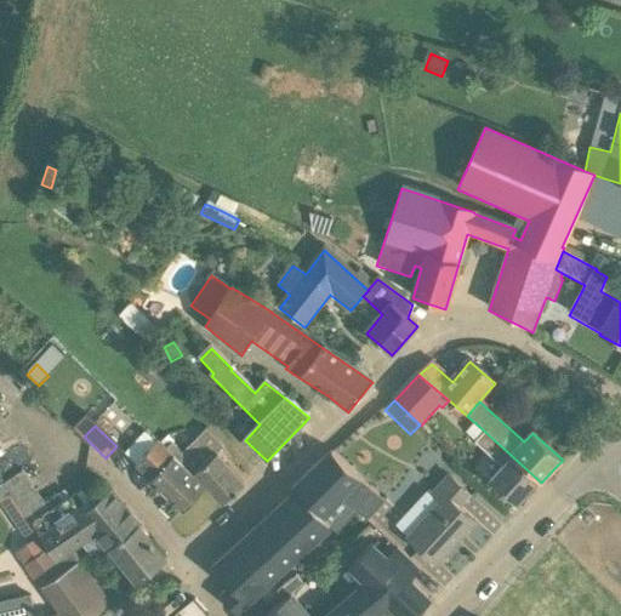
[(165,451),(206,489),(221,506),(234,495),(234,496),(238,494),(237,492),(244,486),(217,457),(224,450),(206,432),(195,443),(182,455),(174,445),(165,451)]
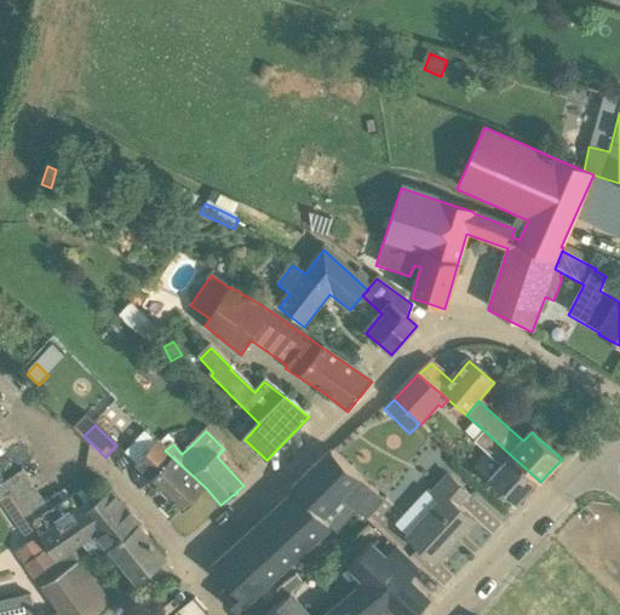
[(501,469),(489,482),(516,505),(539,481),(486,432),(475,443),(501,469)]
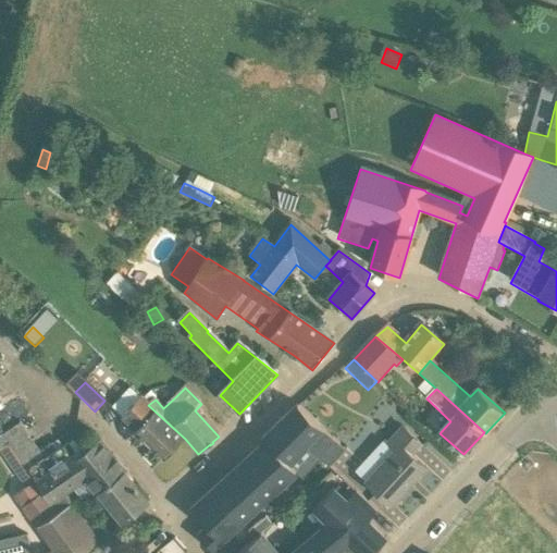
[(152,393),(144,401),(148,405),(156,400),(157,398),(152,393)]
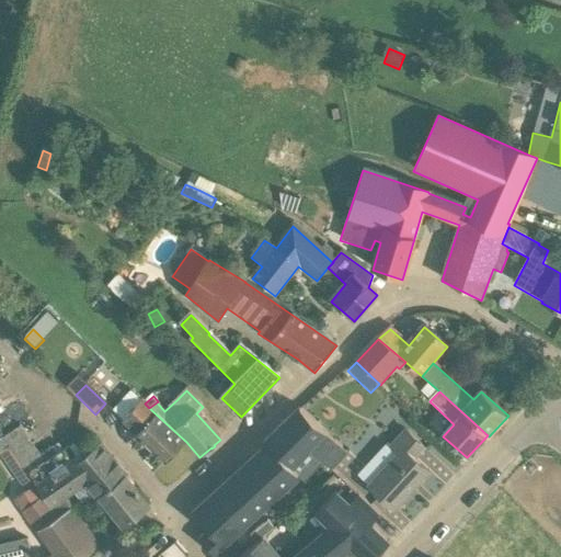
[(186,442),(149,408),(145,404),(141,401),(123,422),(137,436),(136,438),(165,465),(186,442)]
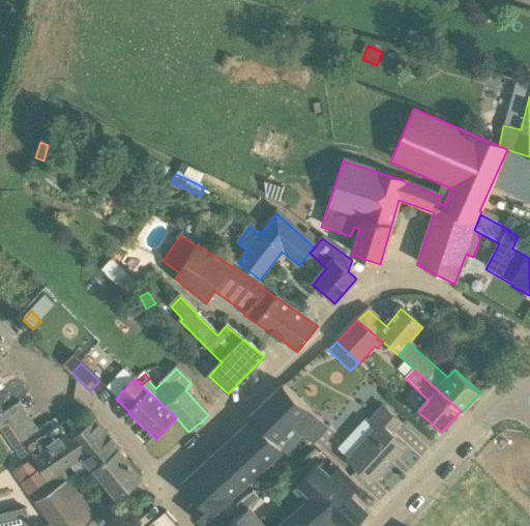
[(251,418),(253,421),(254,420),(274,444),(275,443),(292,425),(293,426),(307,410),(283,387),(251,418)]
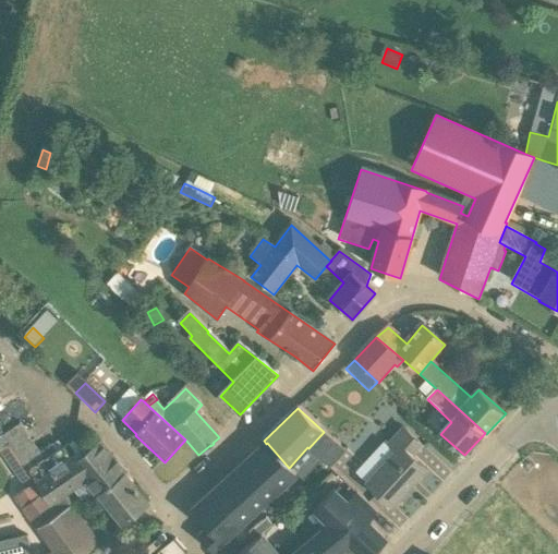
[(4,438),(28,472),(46,460),(20,426),(4,438)]
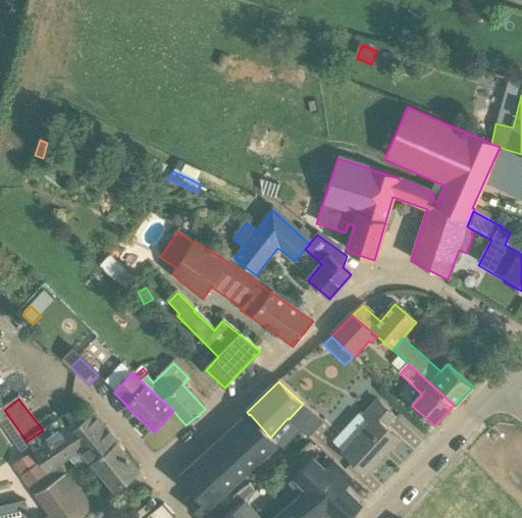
[(343,454),(367,475),(399,441),(385,428),(395,419),(377,403),(363,417),(370,424),(343,454)]
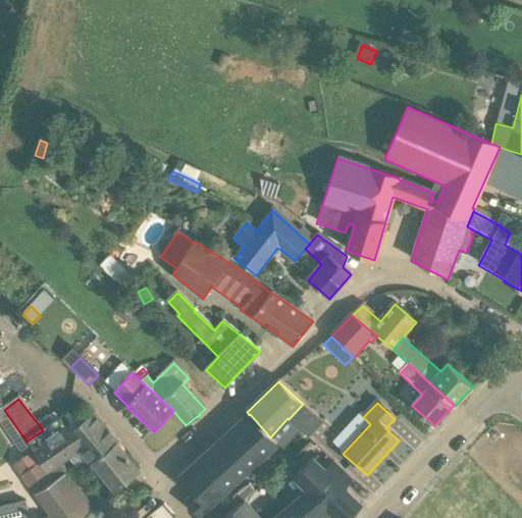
[(323,422),(303,404),(289,419),(309,438),(323,422)]
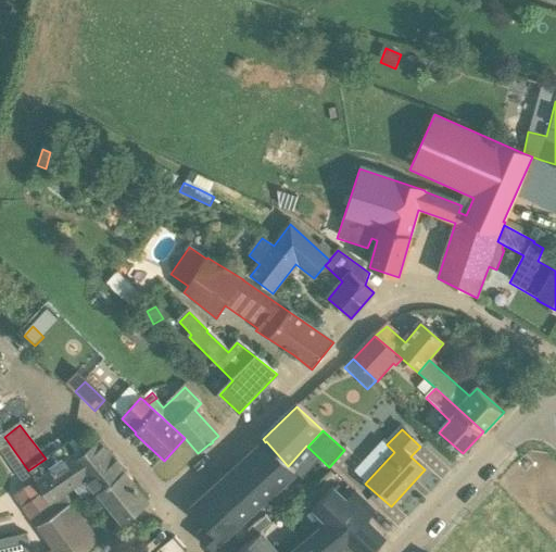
[(28,471),(4,437),(3,436),(0,438),(0,453),(26,490),(16,498),(35,528),(57,512),(36,483),(28,471)]
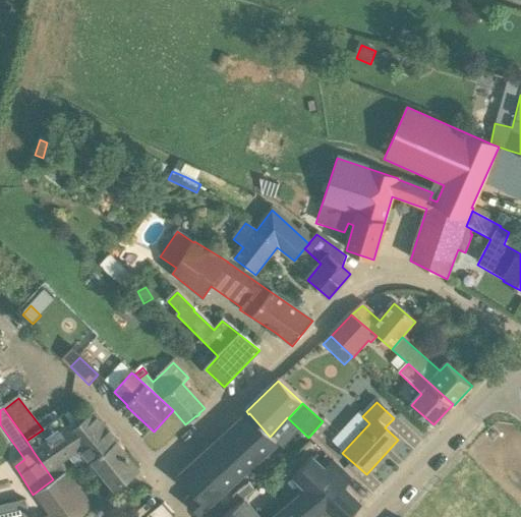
[(81,448),(106,428),(94,412),(69,431),(58,417),(43,429),(26,441),(34,452),(53,479),(33,495),(50,516),(85,516),(94,510),(93,508),(90,511),(63,477),(66,474),(59,465),(81,448)]
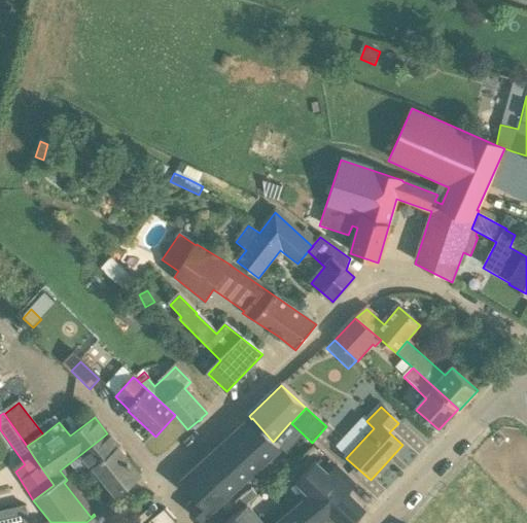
[(224,444),(251,473),(279,447),(274,441),(273,442),(252,418),(251,419),(224,444)]
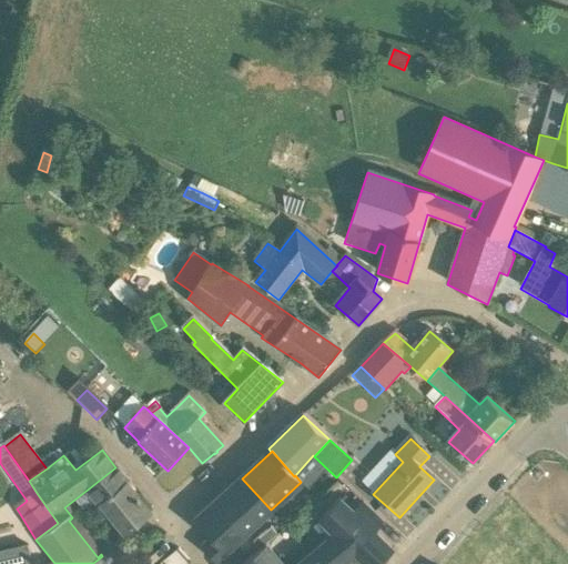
[(89,489),(90,490),(125,534),(151,513),(129,484),(130,483),(117,466),(115,467),(89,489)]
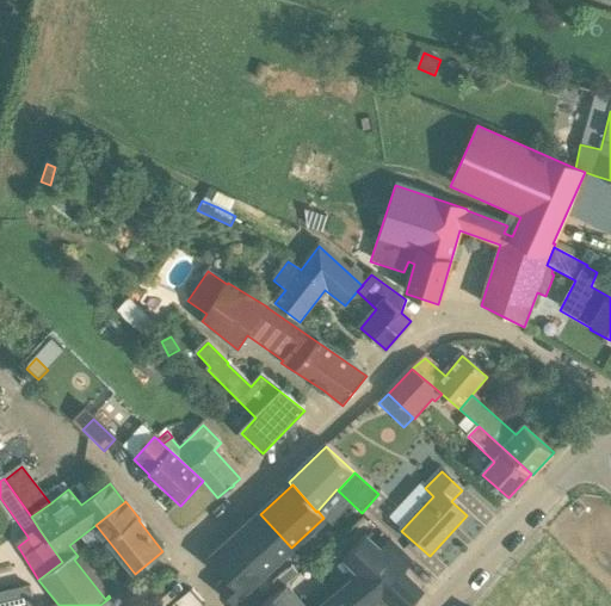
[(260,514),(232,542),(261,575),(291,548),(260,514)]
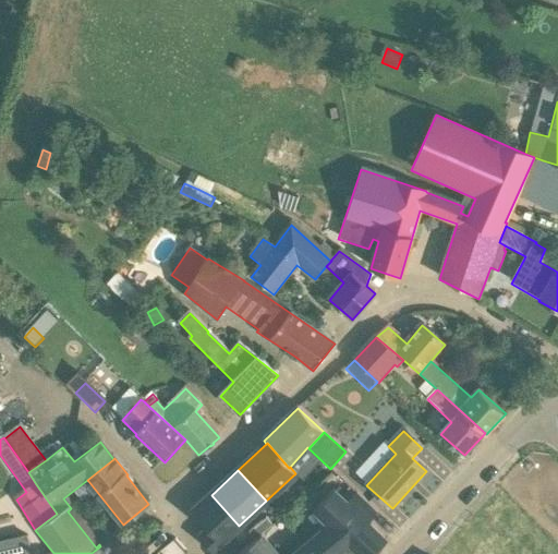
[(375,553),(387,542),(368,525),(378,514),(356,493),(348,502),(335,490),(312,514),(326,527),(312,538),(324,553),(340,553),(350,545),(359,553),(375,553)]
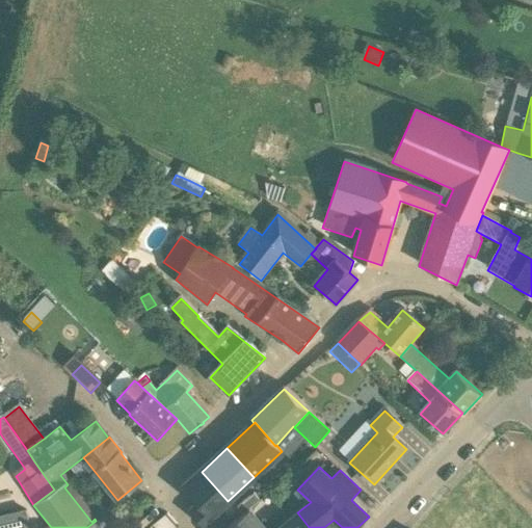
[(222,527),(218,523),(212,516),(228,501),(202,472),(184,487),(201,505),(190,513),(203,527),(222,527)]
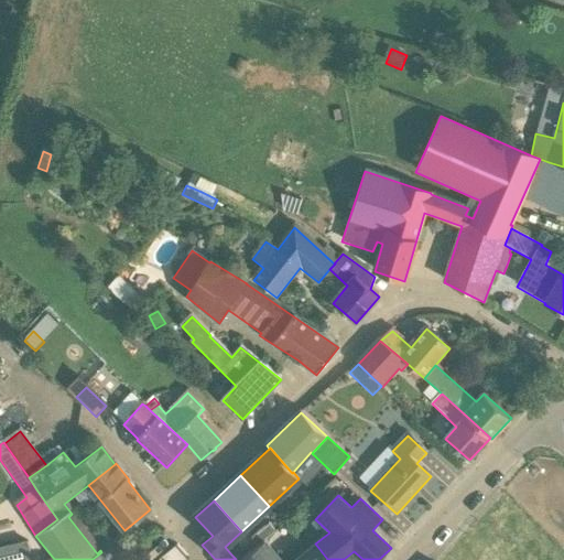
[(269,526),(251,541),(258,548),(264,542),(275,534),(269,526)]
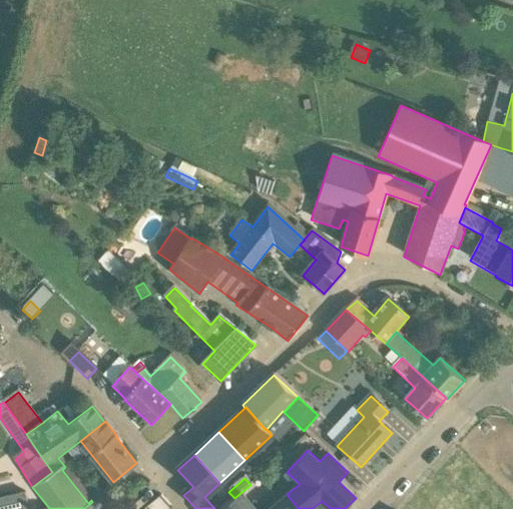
[(298,508),(287,494),(277,502),(269,508),(253,508),(240,493),(234,498),(222,508),(298,508)]
